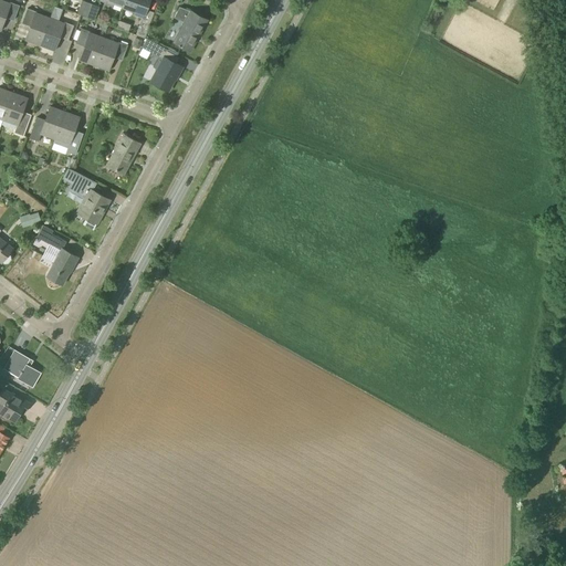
[(0,0),(0,30),(6,14),(14,18),(19,6),(10,2),(9,3),(0,0)]
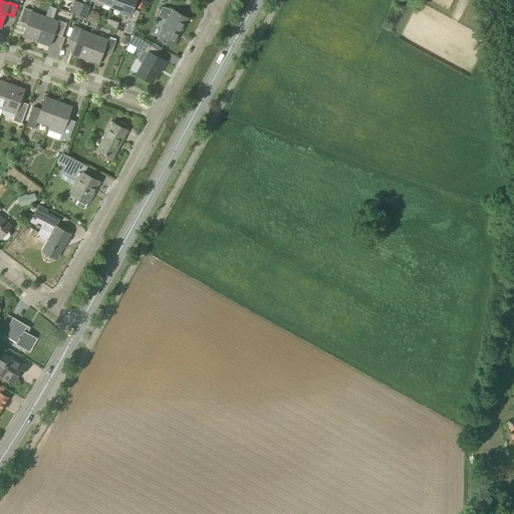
[(74,0),(69,12),(78,15),(82,3),(74,0)]
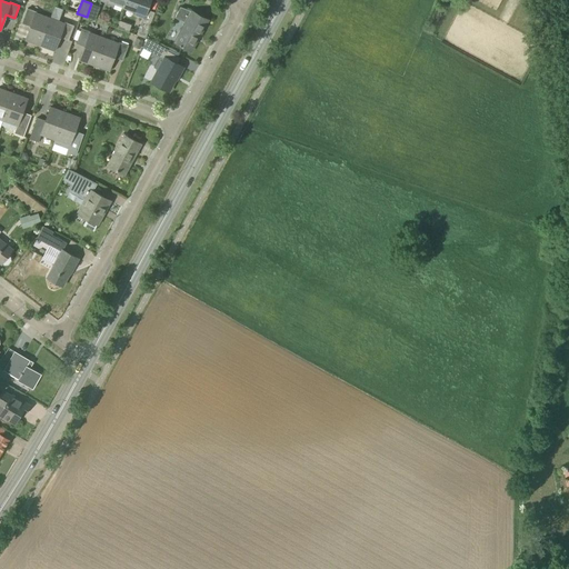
[(126,0),(123,8),(136,12),(137,11),(146,15),(150,0),(126,0)]
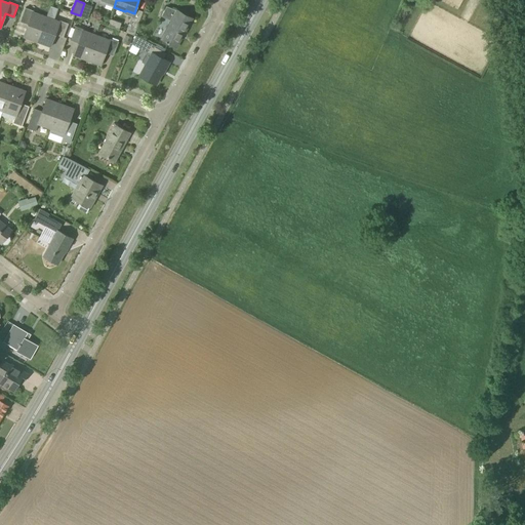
[(84,3),(80,15),(87,18),(92,6),(84,3)]
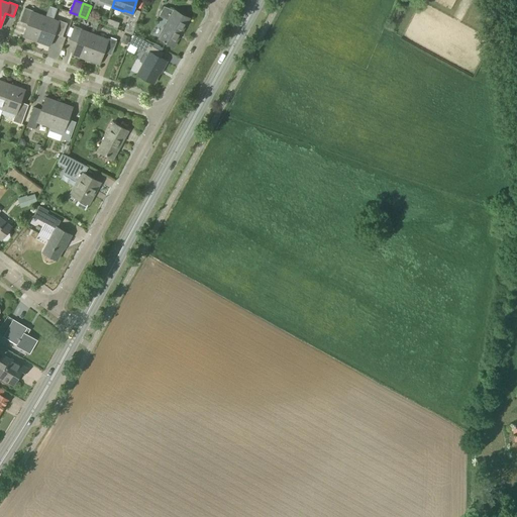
[(174,10),(174,11),(164,7),(164,8),(159,16),(168,21),(159,38),(174,46),(189,18),(174,10)]
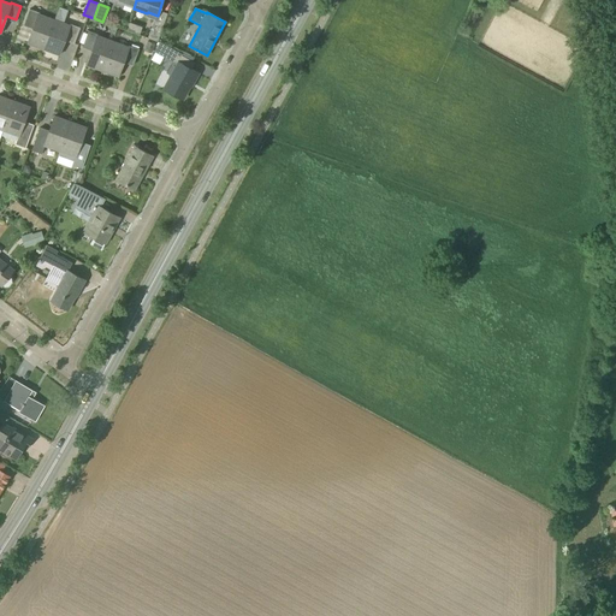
[(24,23),(34,27),(28,43),(43,49),(54,21),(39,15),(40,13),(29,10),(24,23)]
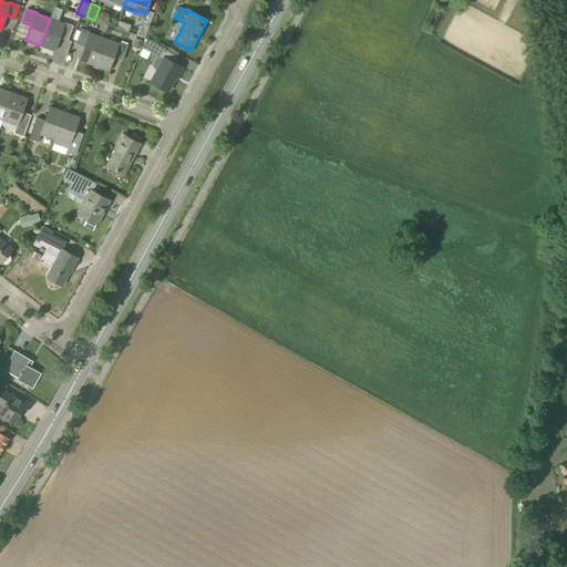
[(54,50),(60,34),(69,38),(73,26),(64,22),(63,23),(50,19),(40,45),(54,50)]
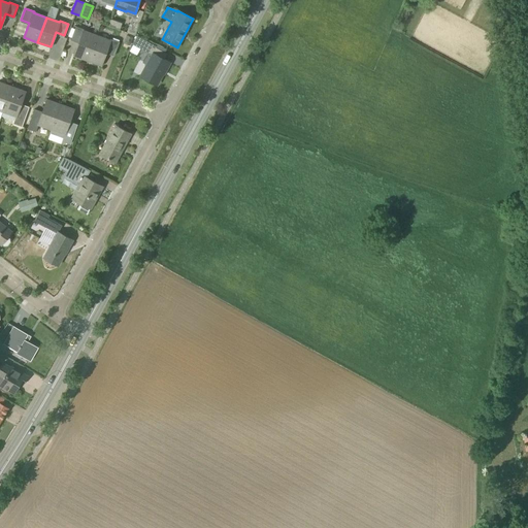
[(131,21),(127,33),(135,36),(139,24),(138,24),(132,22),(131,21)]
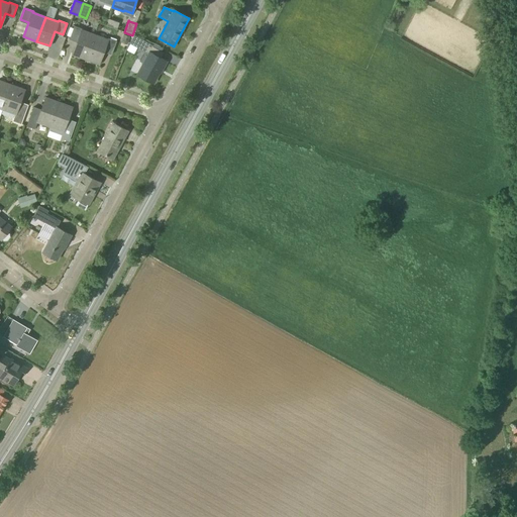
[(70,37),(78,39),(73,55),(86,59),(95,35),(82,30),(82,29),(74,26),(70,37)]
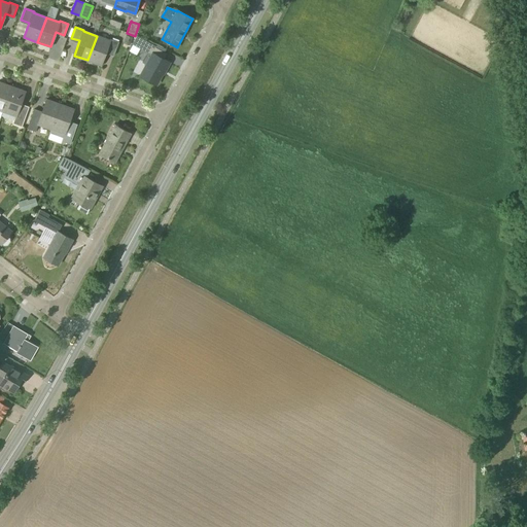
[(129,45),(132,38),(126,35),(124,43),(129,45)]
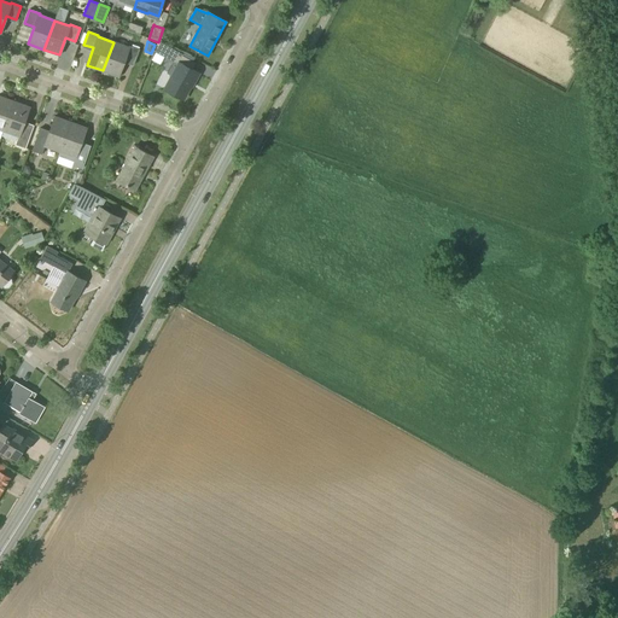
[(172,76),(163,89),(184,100),(191,87),(192,88),(199,74),(190,68),(193,62),(173,51),(174,48),(161,41),(156,48),(164,53),(165,57),(168,59),(178,64),(174,69),(170,68),(167,74),(172,76)]
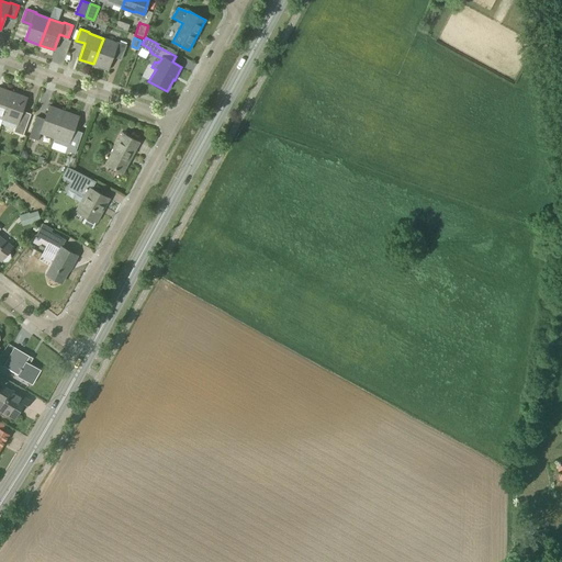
[(108,69),(113,54),(122,57),(126,45),(117,42),(116,43),(103,38),(93,64),(108,69)]
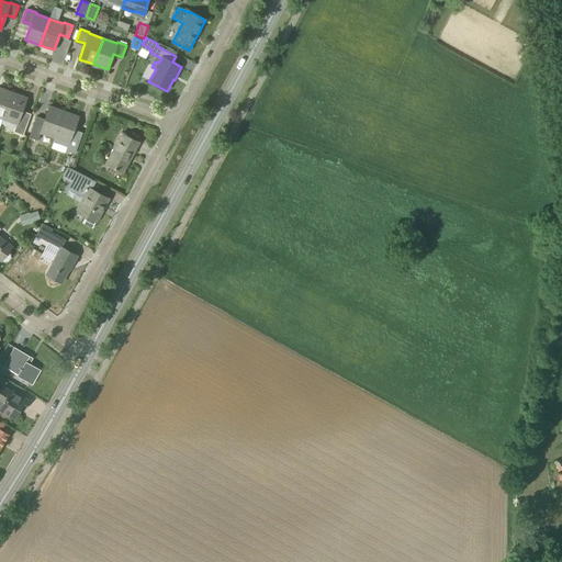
[(0,117),(3,119),(12,92),(0,88),(0,117)]
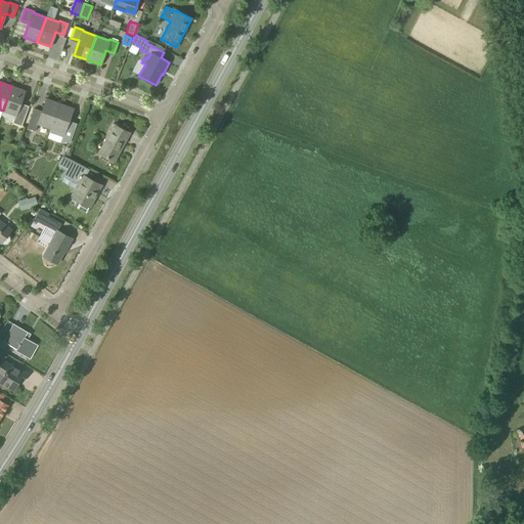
[(11,86),(3,111),(15,116),(12,123),(22,126),(27,110),(19,106),(25,91),(11,86)]
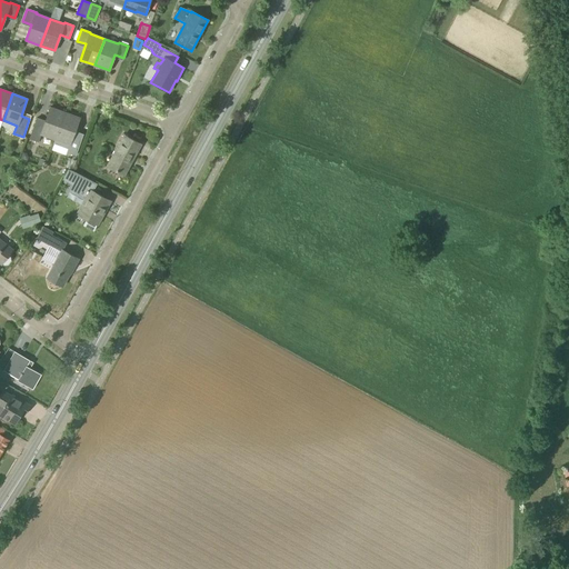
[(36,121),(29,139),(38,142),(41,135),(56,139),(65,112),(50,108),(45,125),(36,121)]
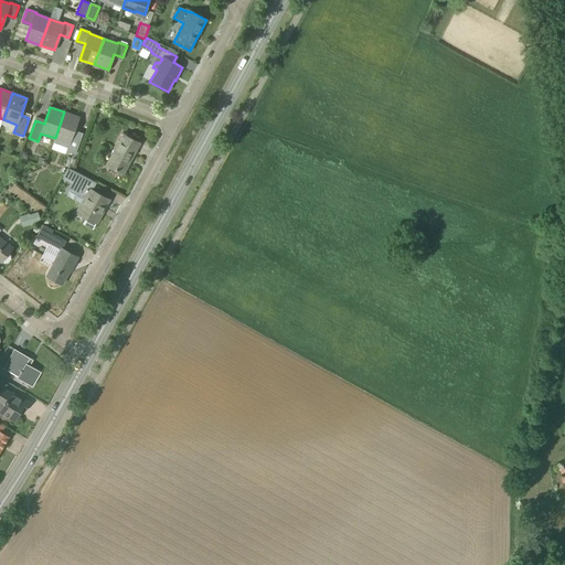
[(55,138),(53,142),(67,148),(66,151),(75,155),(82,137),(73,134),(78,117),(64,112),(55,138)]
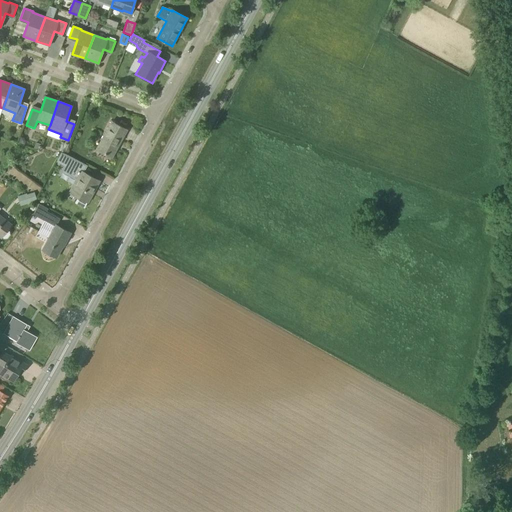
[(111,159),(126,130),(111,122),(96,150),(111,159)]
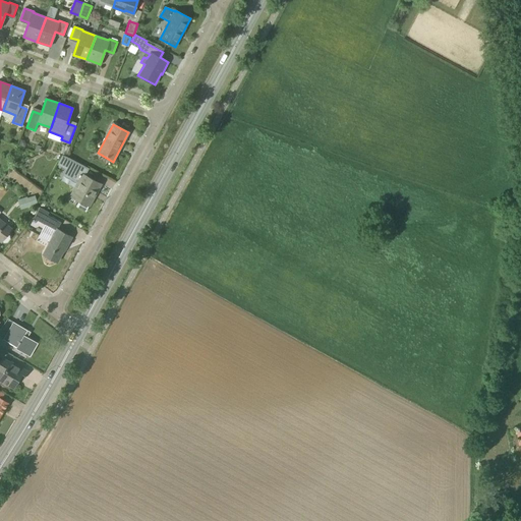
[(62,166),(73,169),(75,161),(64,158),(62,166)]
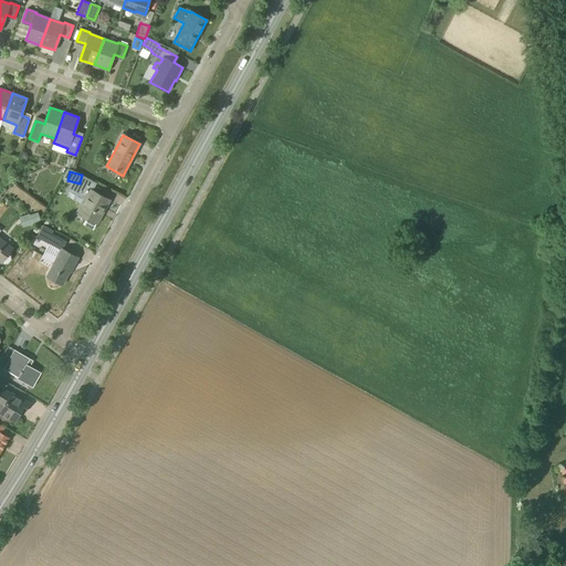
[(97,224),(111,200),(88,188),(75,212),(85,218),(82,224),(93,230),(96,224),(97,224)]
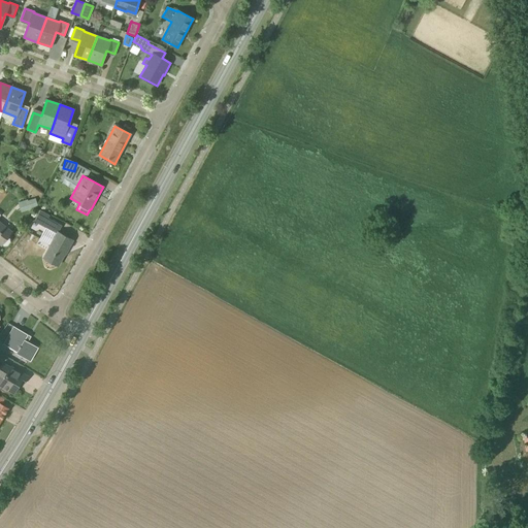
[(21,212),(30,209),(30,208),(37,206),(35,198),(27,200),(27,199),(18,202),(21,212)]
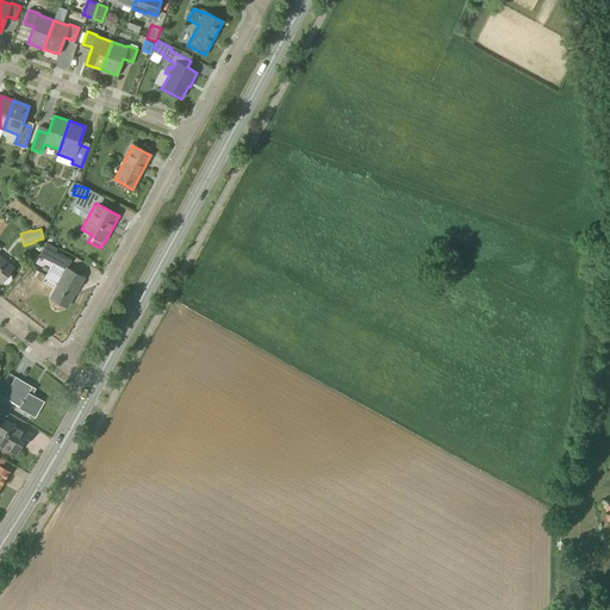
[(7,284),(11,279),(11,275),(8,274),(13,267),(0,256),(0,248),(0,281),(1,284),(1,282),(4,284),(7,284)]
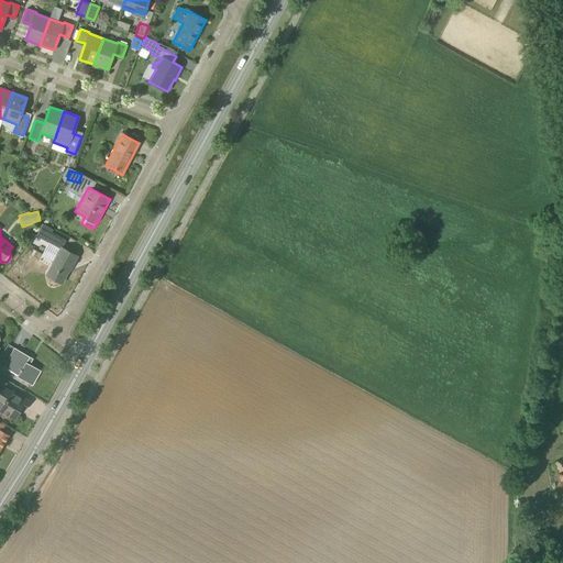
[(45,239),(48,231),(43,229),(40,235),(45,239)]
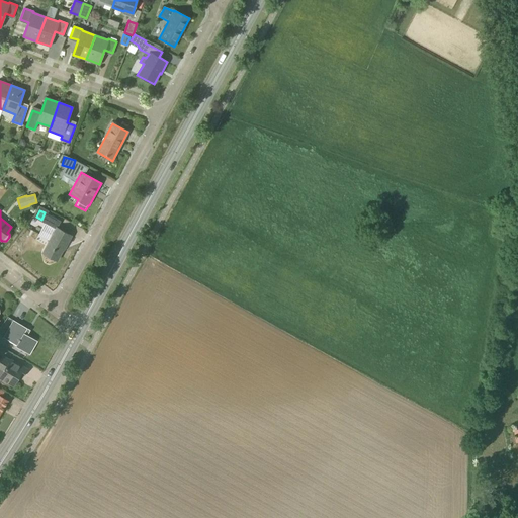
[(47,213),(41,222),(56,230),(42,253),(57,260),(66,244),(67,244),(72,236),(57,228),(61,222),(47,213)]
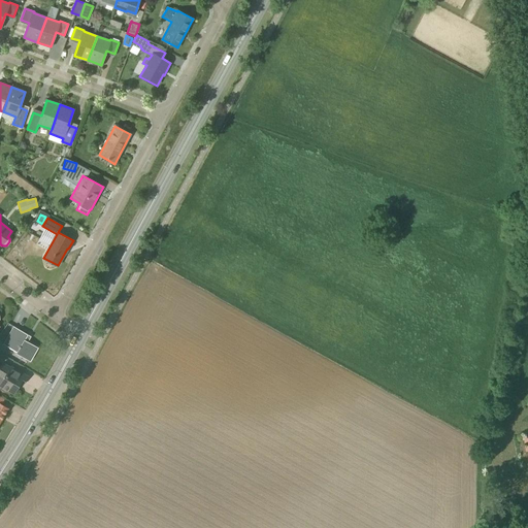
[(30,362),(38,348),(28,341),(31,336),(13,326),(3,344),(17,352),(15,354),(30,362)]
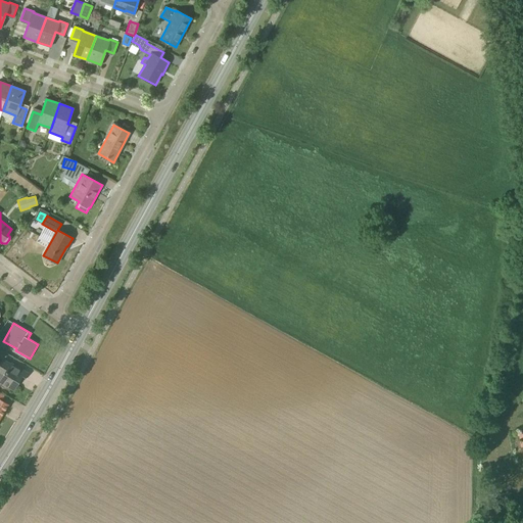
[(11,365),(3,360),(0,364),(0,382),(13,390),(19,379),(22,381),(27,373),(11,364),(11,365)]
